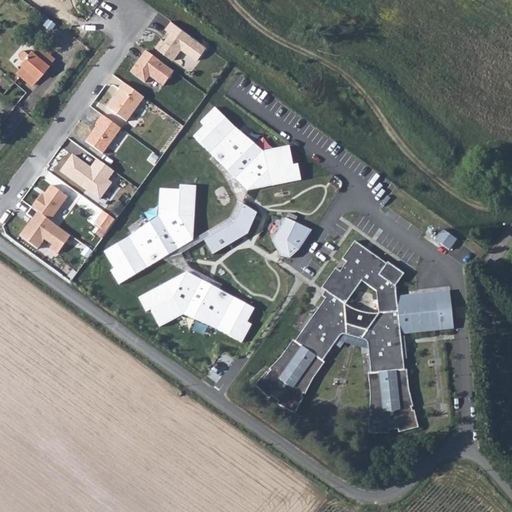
[(173,21),(168,28),(175,33),(168,42),(162,37),(155,47),(174,60),(182,49),(198,60),(208,46),(173,21)]
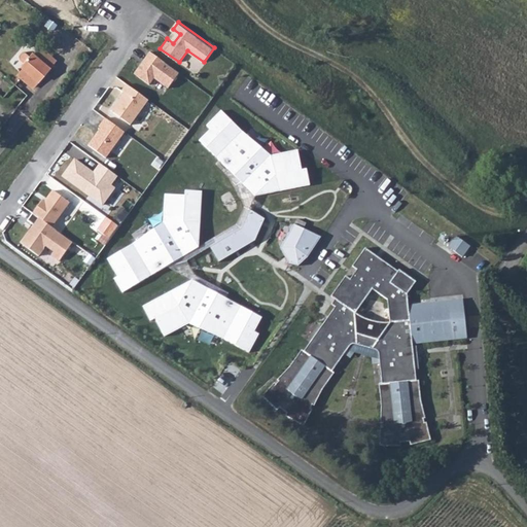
[(31,46),(26,54),(34,60),(39,65),(44,58),(31,46)]
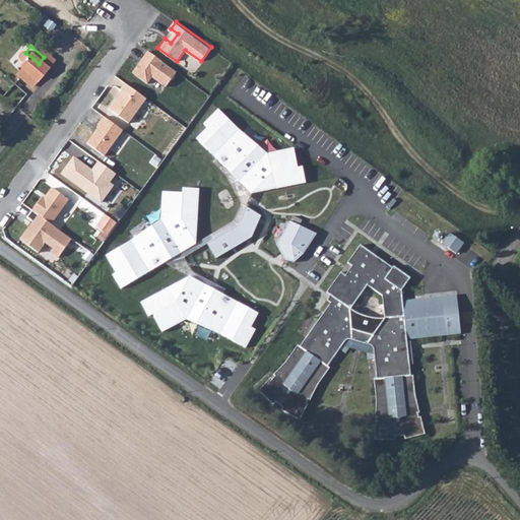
[(13,49),(10,53),(14,55),(12,59),(17,62),(14,65),(30,75),(39,64),(34,59),(25,53),(20,49),(18,51),(13,49)]
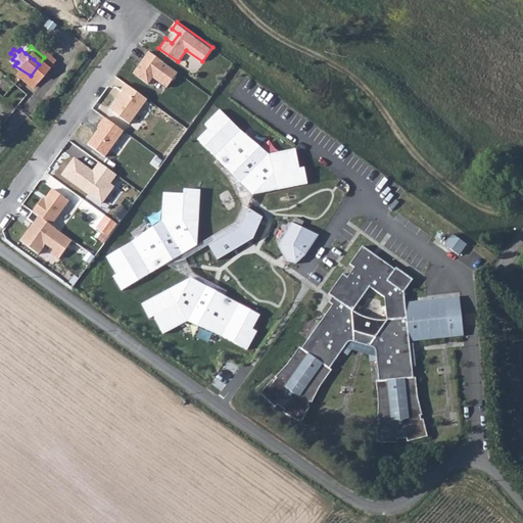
[(151,51),(140,64),(142,66),(137,74),(149,84),(154,78),(168,88),(179,73),(151,51)]
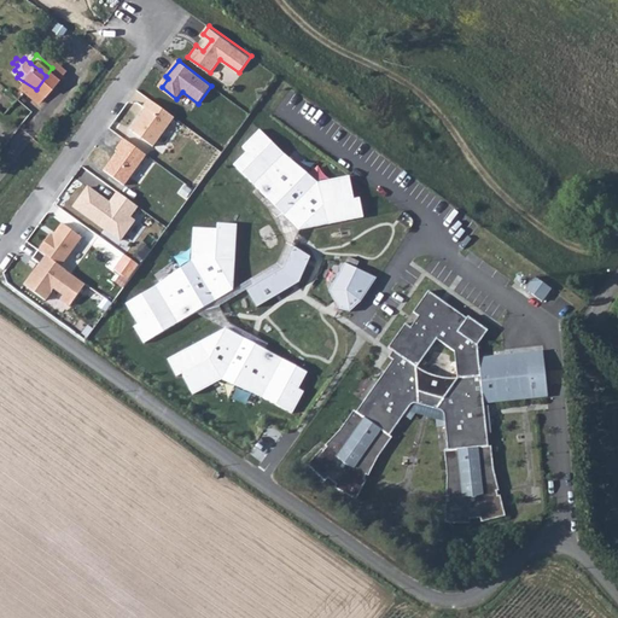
[(11,86),(16,91),(29,99),(36,89),(17,77),(11,86)]
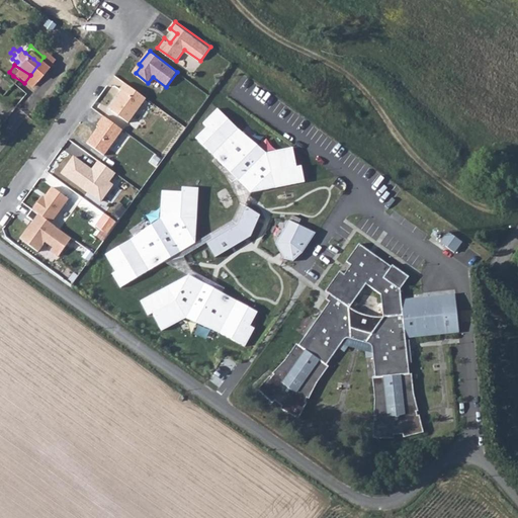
[(123,92),(110,109),(128,122),(146,98),(125,83),(120,89),(123,92)]
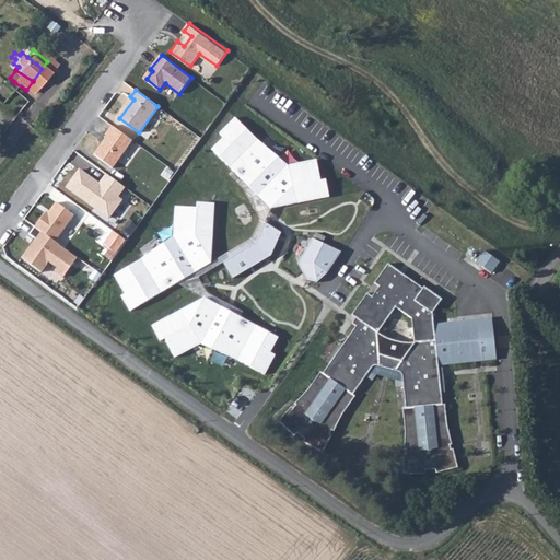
[(222,137),(210,149),(269,209),(330,197),(327,179),(323,181),(317,158),(286,164),(235,113),(217,131),(222,137)]
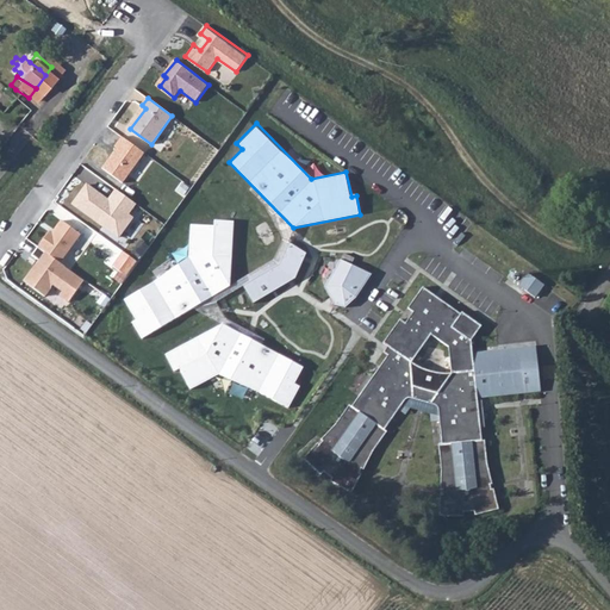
[(145,154),(123,137),(116,145),(118,148),(101,168),(123,184),(145,154)]
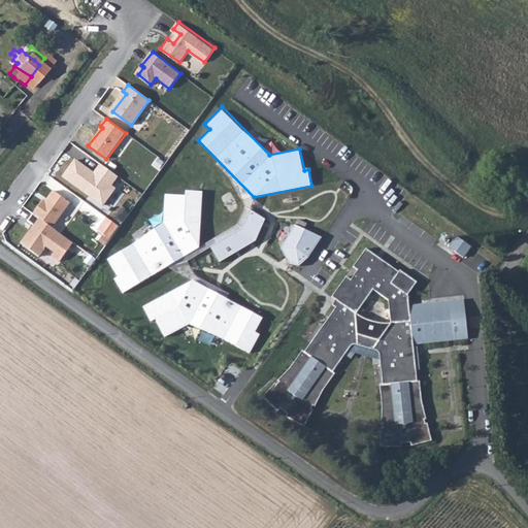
[(75,160),(63,176),(102,206),(114,189),(110,186),(118,176),(101,164),(94,174),(75,160)]
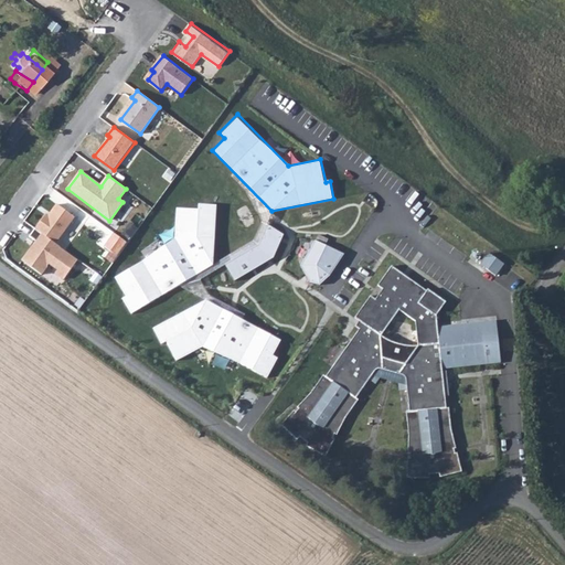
[(219,204),(198,203),(195,210),(176,209),(174,237),(113,275),(126,296),(123,298),(132,313),(213,265),(219,204)]
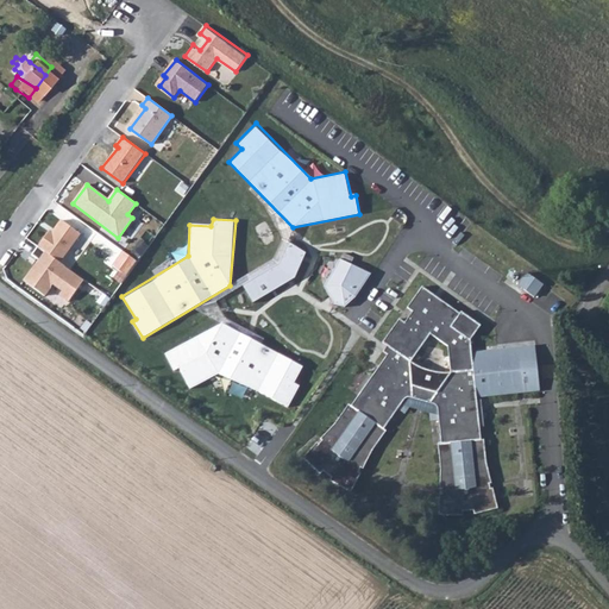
[(49,232),(37,248),(58,263),(80,234),(61,220),(51,233),(49,232)]
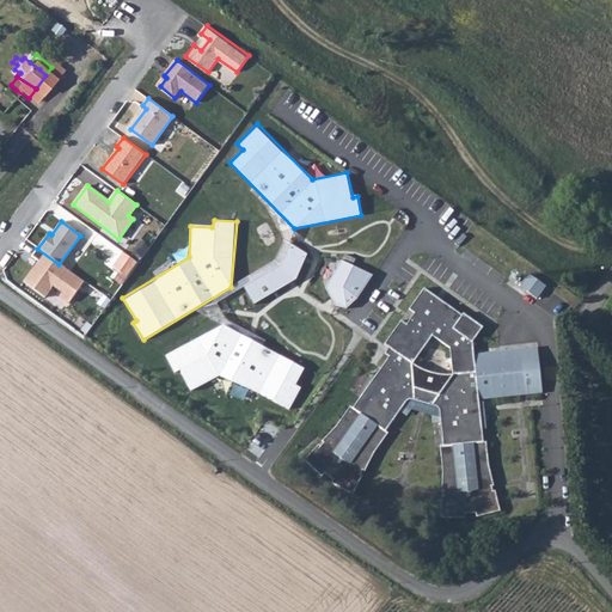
[(279,264),(243,285),(254,304),(294,281),(310,254),(291,243),(279,264)]
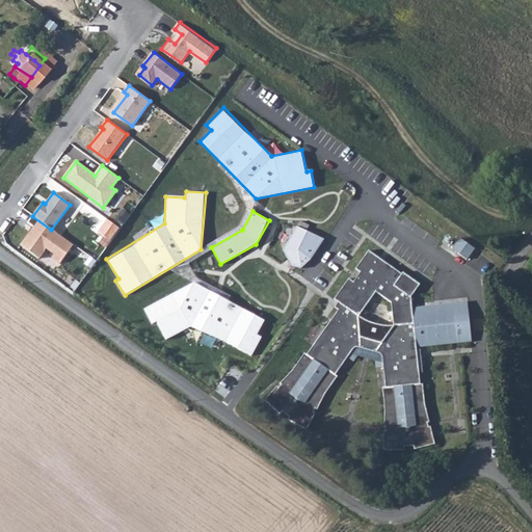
[(51,230),(32,216),(27,223),(32,227),(20,243),(38,256),(44,247),(52,254),(50,257),(59,264),(73,244),(51,230)]
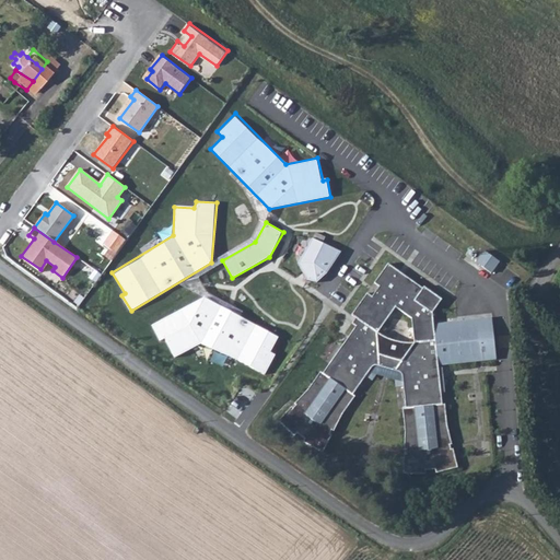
[(109,232),(101,242),(105,246),(114,235),(109,232)]
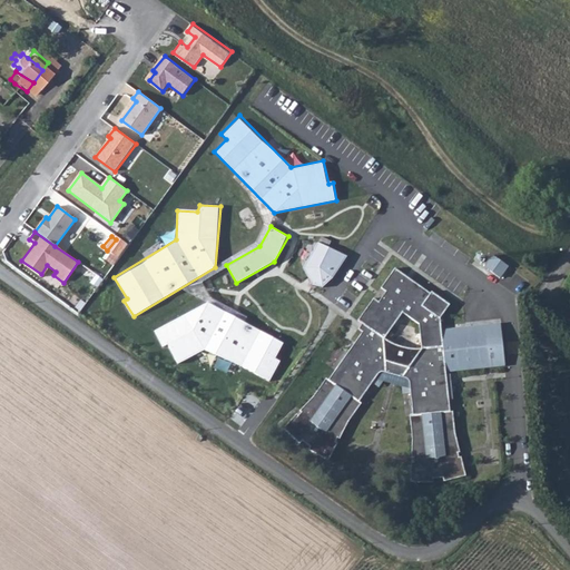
[(121,241),(112,253),(119,257),(128,246),(121,241)]
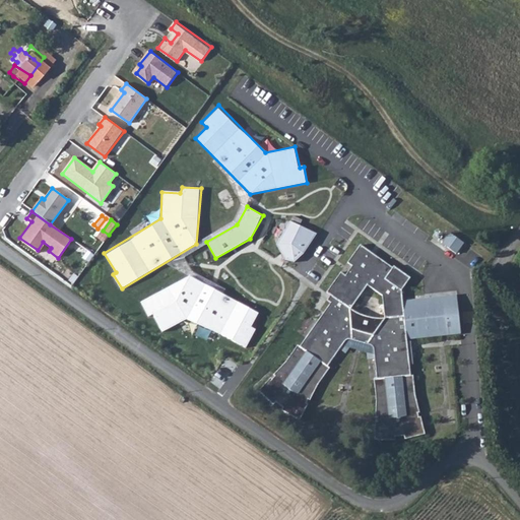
[(315,233),(288,220),(274,246),(284,261),(293,261),(302,253),(315,233)]
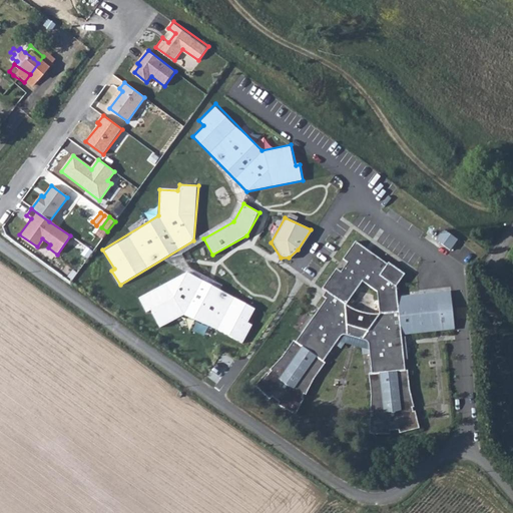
[(441,242),(449,230),(445,227),(437,239),(441,242)]
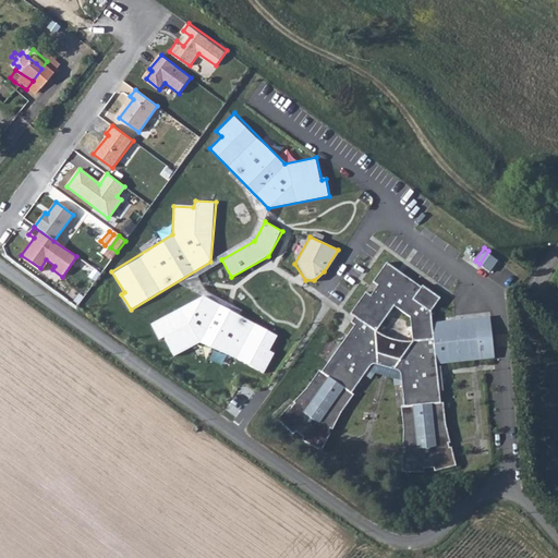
[(480,264),(489,270),(498,258),(488,251),(480,264)]
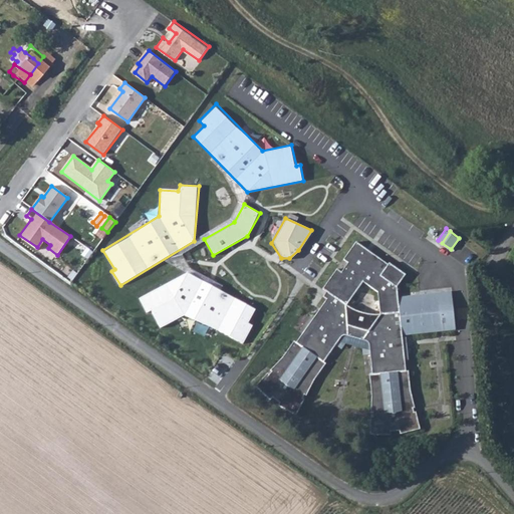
[(390,434),(390,430),(394,430),(398,429),(399,433),(418,428),(414,410),(412,411),(411,407),(413,407),(408,388),(407,370),(404,371),(401,336),(455,331),(452,293),(397,298),(397,288),(405,275),(389,263),(388,265),(356,242),(343,260),(348,263),(341,272),(336,269),(322,289),(330,294),(295,342),(293,340),(282,355),(269,369),(271,371),(269,374),(267,372),(255,386),(269,400),(272,397),(275,400),(279,402),(277,405),(294,415),(303,399),(301,398),(303,395),(305,396),(314,378),(325,363),(323,362),(337,341),(339,339),(342,338),(344,337),(346,337),(351,338),(363,341),(365,343),(367,345),(368,347),(370,373),(367,374),(369,392),(369,402),(369,412),(371,412),(371,416),(369,416),(369,434),(390,434)]
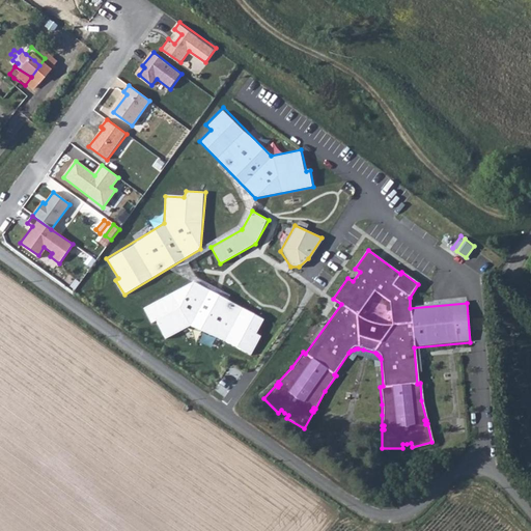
[(192,281),(140,308),(149,325),(155,322),(163,339),(190,326),(252,356),(262,335),(258,333),(267,317),(192,281)]
